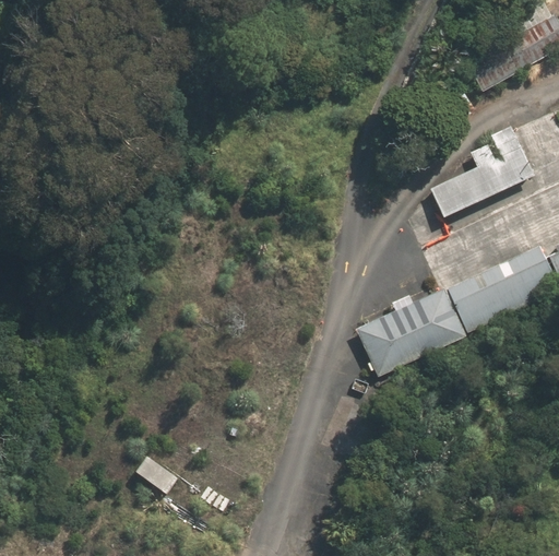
[(465,62),(482,92),(558,48),(558,22),(554,13),(465,62)]
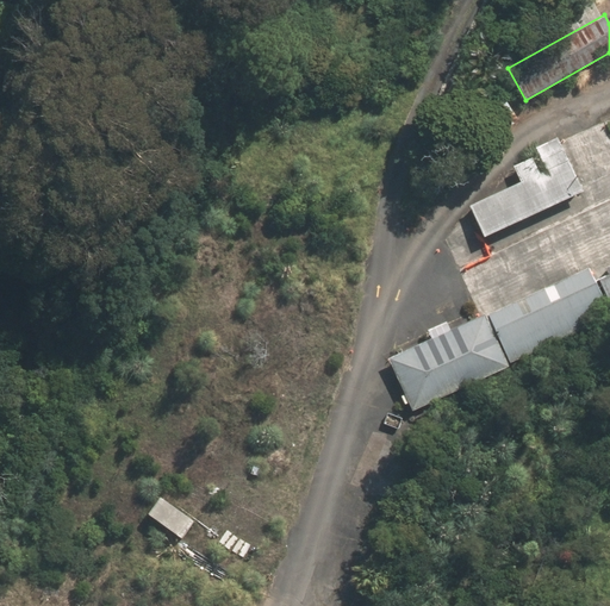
[(468,202),(485,237),(584,193),(560,139),(536,149),(545,168),(539,170),(534,160),(514,168),(518,180),(468,202)]
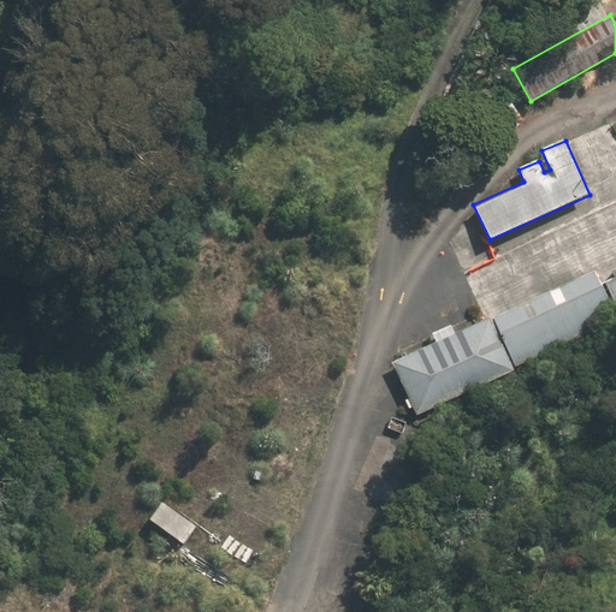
[(615,320),(615,313),(596,269),(495,314),(517,364),(615,320)]
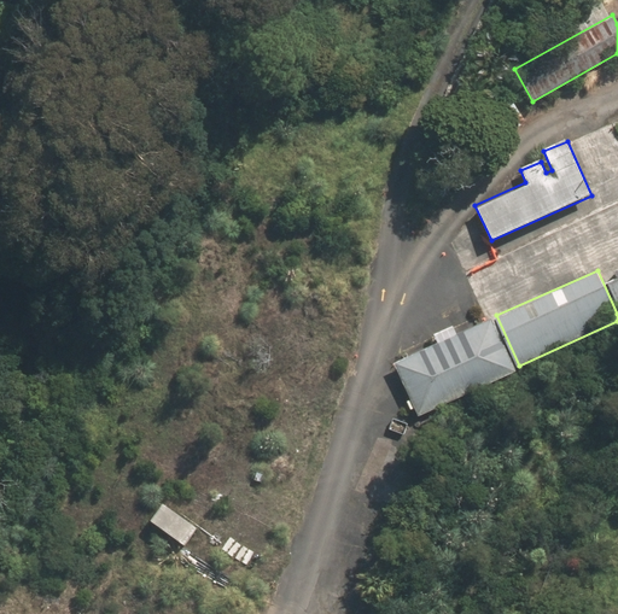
[(617,305),(617,273),(606,279),(617,305)]
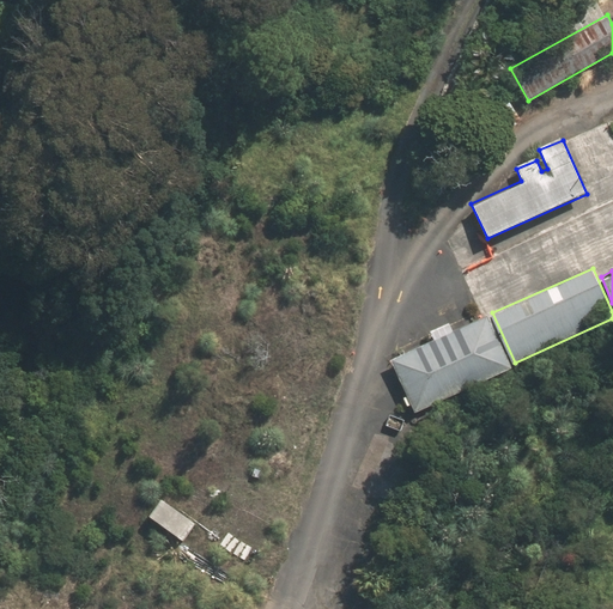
[(413,408),(515,363),(492,312),(390,358),(413,408)]
